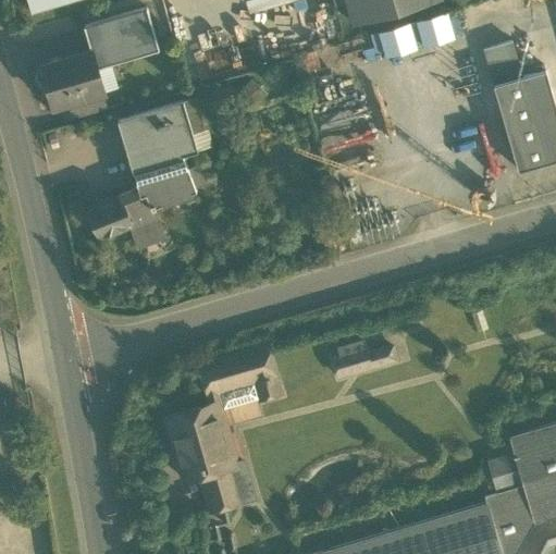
[(27,0),(32,11),(68,0),(27,0)]
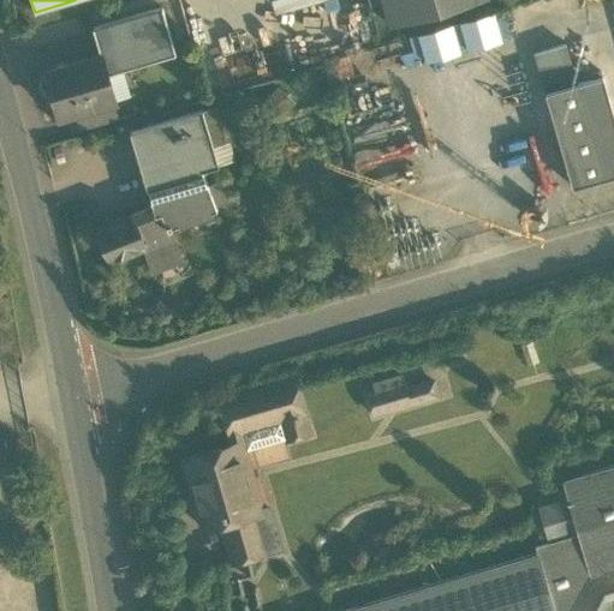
[(380,0),(388,28),(486,0),(380,0)]
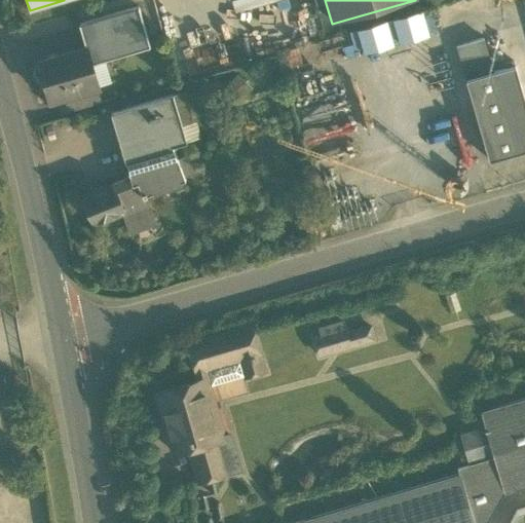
[(85,49),(89,65),(149,48),(137,8),(78,26),(85,49)]
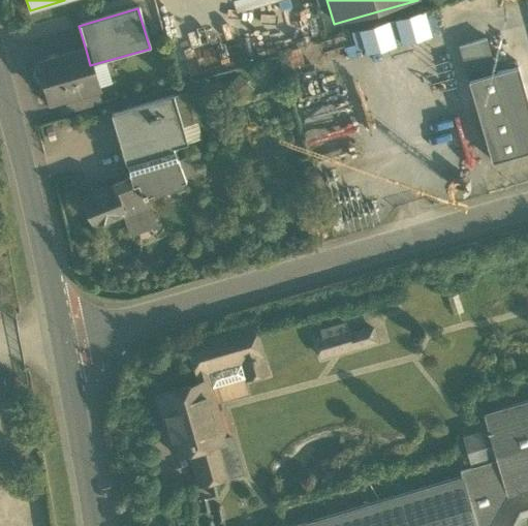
[(401,40),(432,32),(427,9),(396,18),(401,40)]
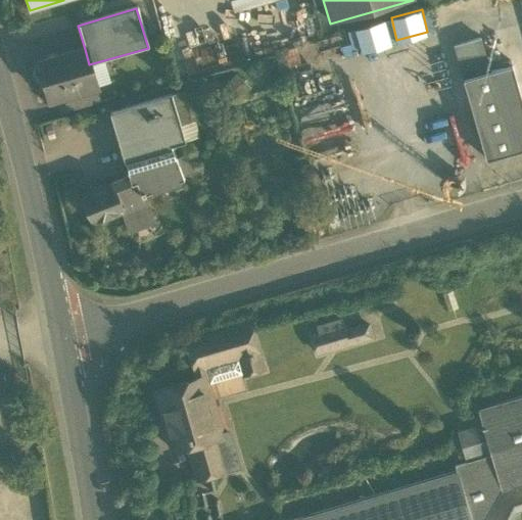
[(353,29),(359,48),(385,42),(380,21),(353,29)]
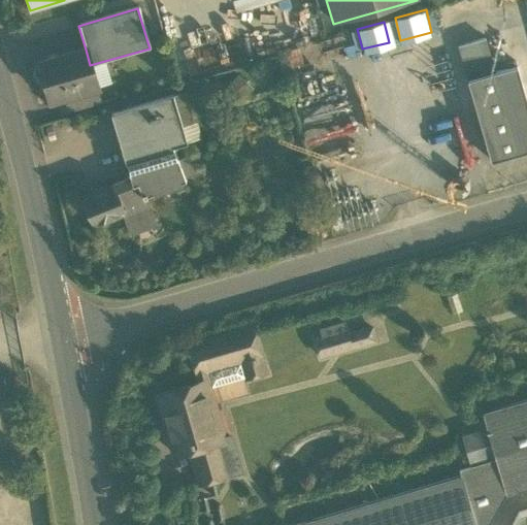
[(458,48),(467,81),(493,74),(484,40),(458,48)]
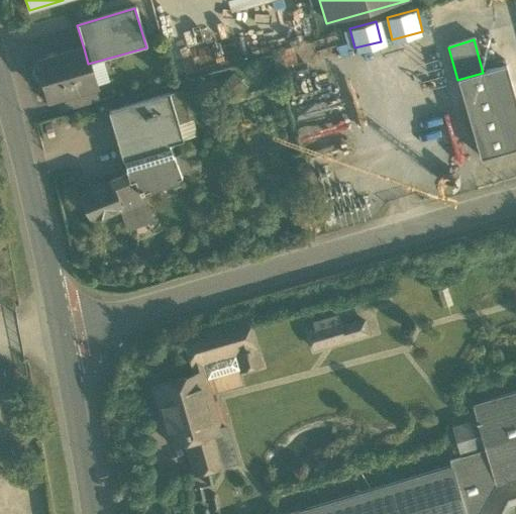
[(37,63),(48,101),(57,99),(91,89),(95,88),(88,64),(84,48),(37,63)]
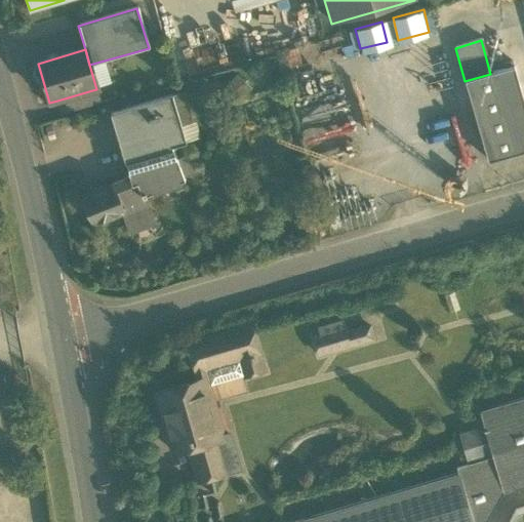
[(464,82),(487,162),(523,151),(523,107),(513,68),(490,74),(465,81),(464,82)]
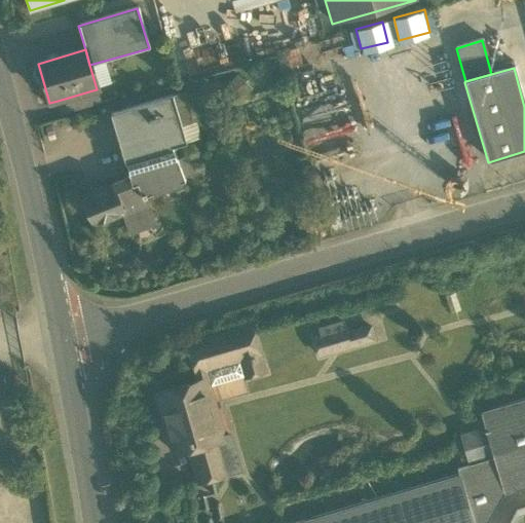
[(58,101),(62,116),(98,105),(92,90),(58,101)]
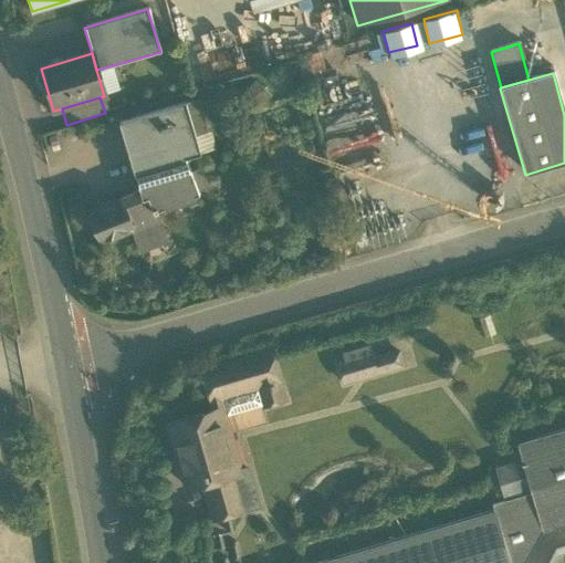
[(118,124),(133,174),(184,159),(185,159),(199,155),(185,104),(118,124)]
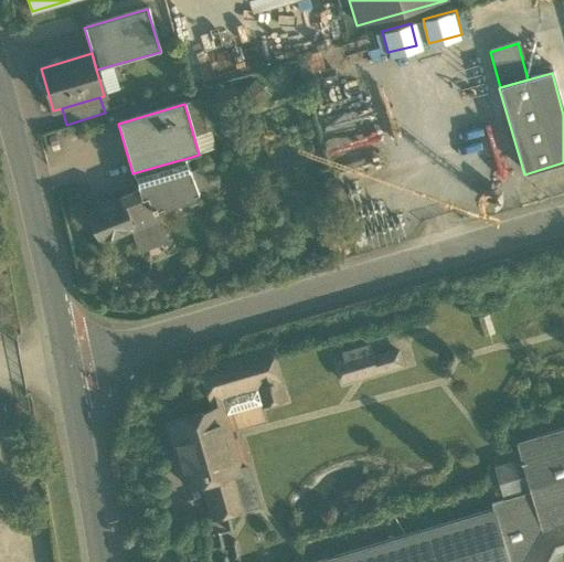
[(190,175),(184,159),(183,159),(132,173),(140,193),(146,192),(190,175)]
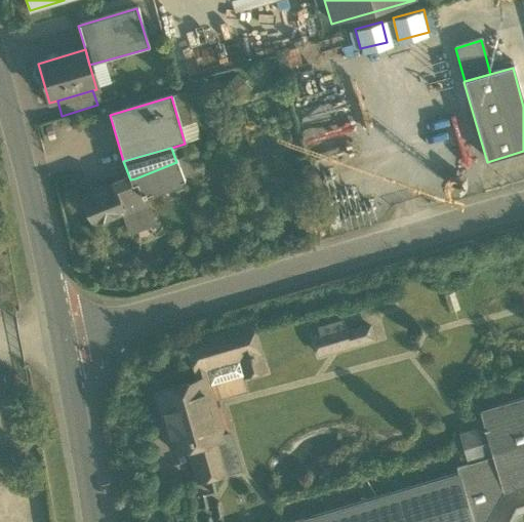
[(184,182),(176,162),(135,178),(143,197),(184,182)]
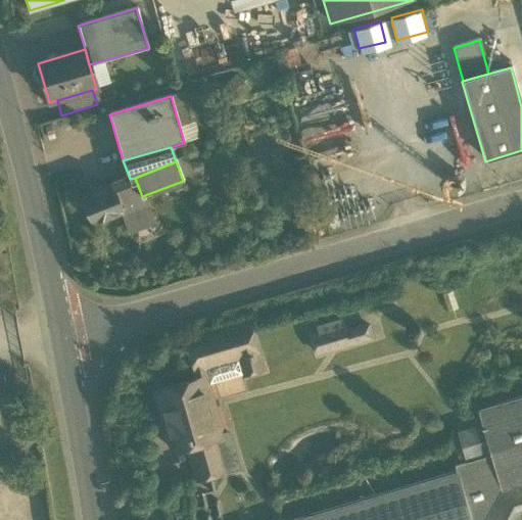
[(130,179),(111,186),(123,214),(145,204),(142,196),(135,178),(130,179)]
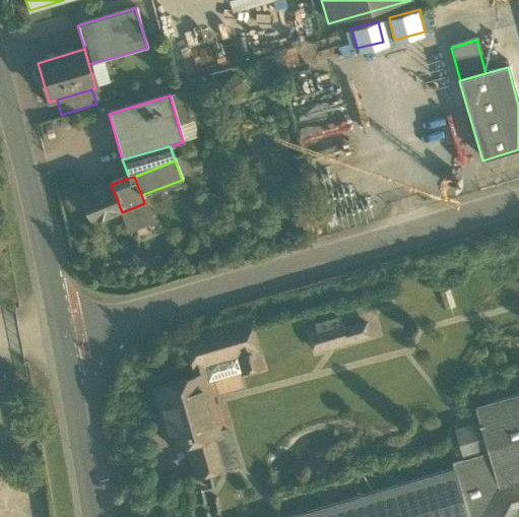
[(121,213),(122,212),(111,185),(81,196),(91,224),(121,213)]
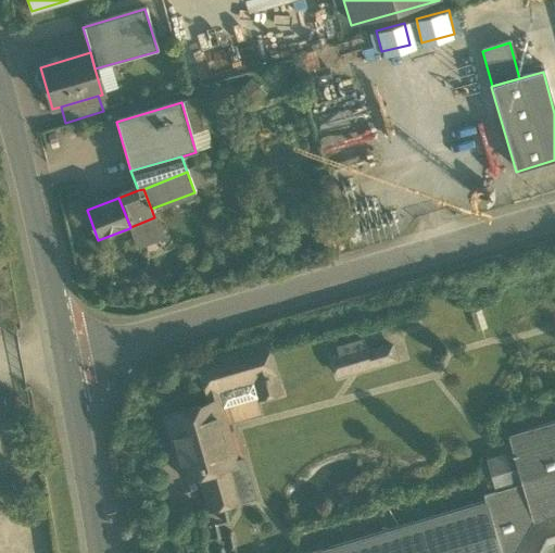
[(158,226),(154,217),(130,227),(129,228),(133,236),(158,226)]
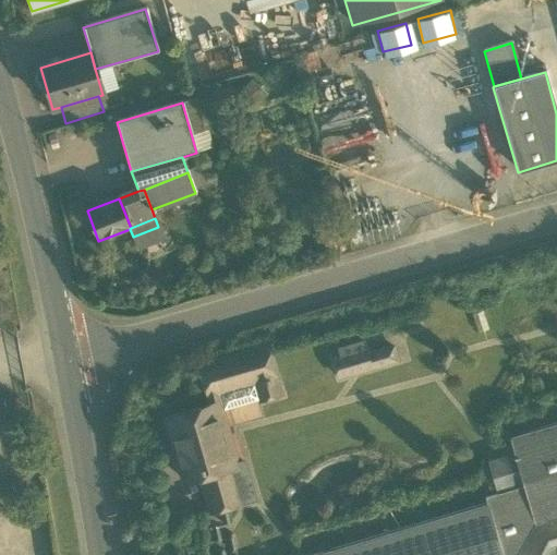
[(338,378),(341,379),(347,377),(349,375),(361,372),(362,373),(366,372),(367,370),(368,370),(371,371),(375,370),(376,368),(383,365),(386,366),(391,364),(394,362),(396,362),(391,349),(366,357),(363,344),(337,351),(339,359),(331,362),(337,378),(338,378)]
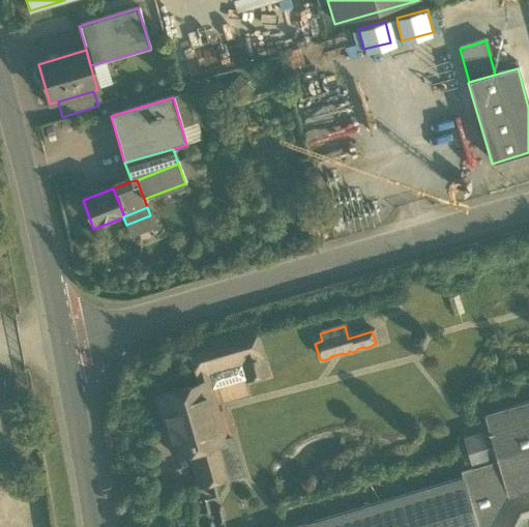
[(188,349),(197,376),(242,362),(243,368),(260,363),(259,357),(252,331),(188,349)]
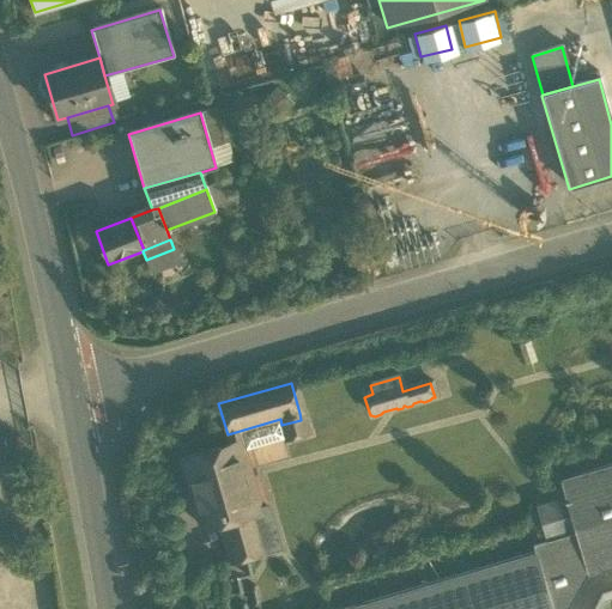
[(228,434),(231,445),(232,445),(237,462),(247,460),(244,451),(286,439),(286,440),(306,434),(301,420),(282,425),(280,419),(228,434)]
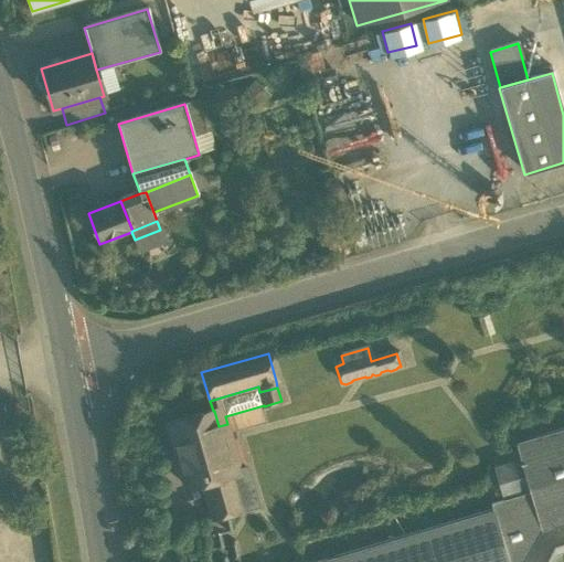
[(220,428),(219,426),(214,411),(213,411),(167,424),(172,443),(176,442),(182,463),(179,464),(185,489),(202,484),(233,475),(233,474),(226,451),(221,453),(214,431),(220,428)]
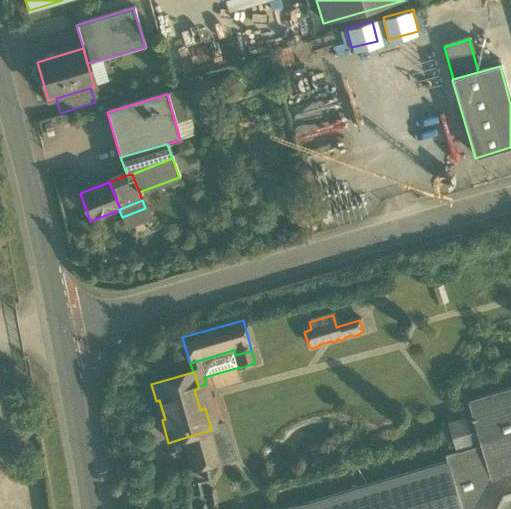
[(205,408),(199,388),(194,390),(200,410),(205,408)]
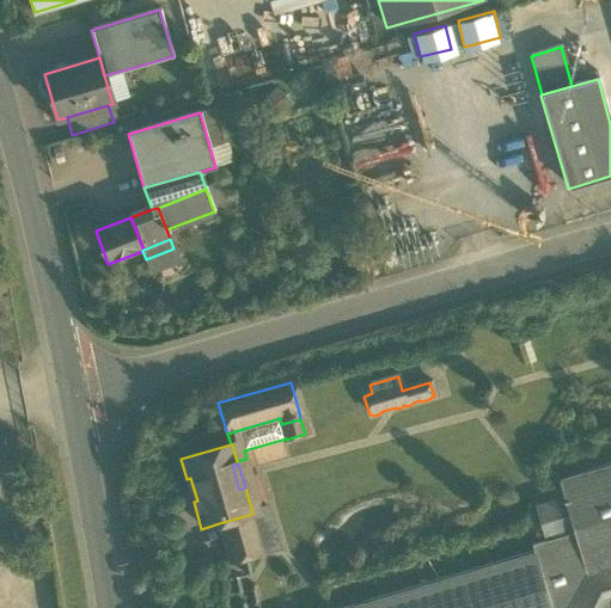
[(531,546),(533,554),(549,607),(566,607),(585,576),(610,567),(610,466),(557,483),(573,534),(531,546)]
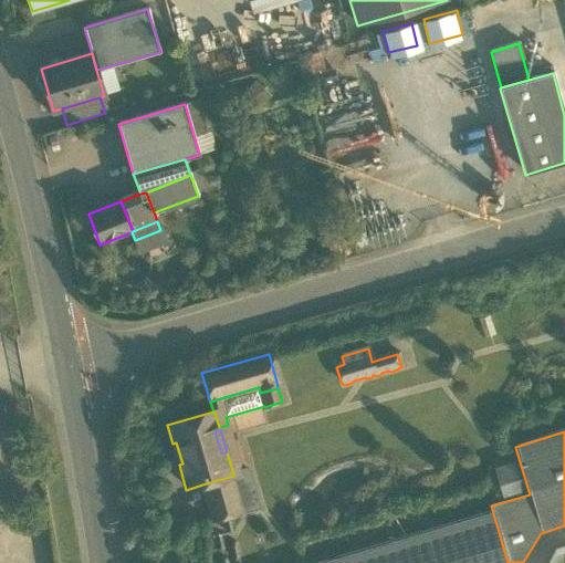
[(176,442),(173,444),(179,465),(182,464),(176,442)]
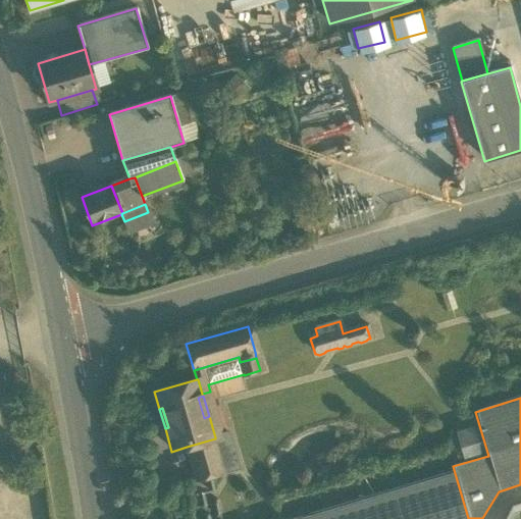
[(187,447),(196,479),(237,468),(226,433),(215,437),(215,438),(187,447)]
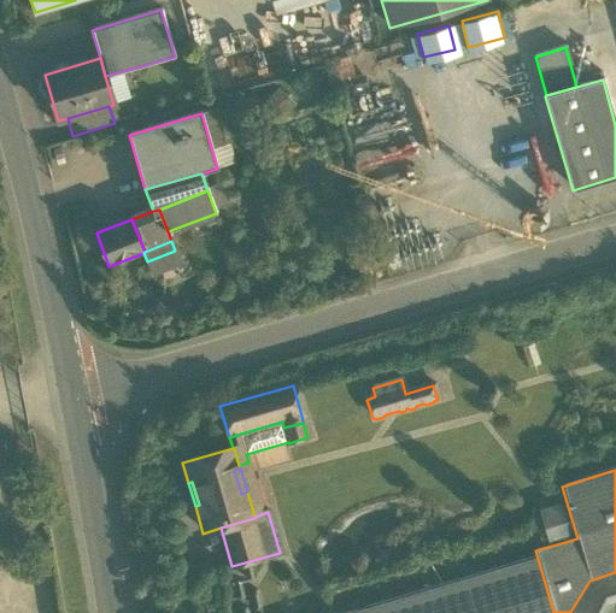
[(553,612),(538,559),(355,612),(553,612)]
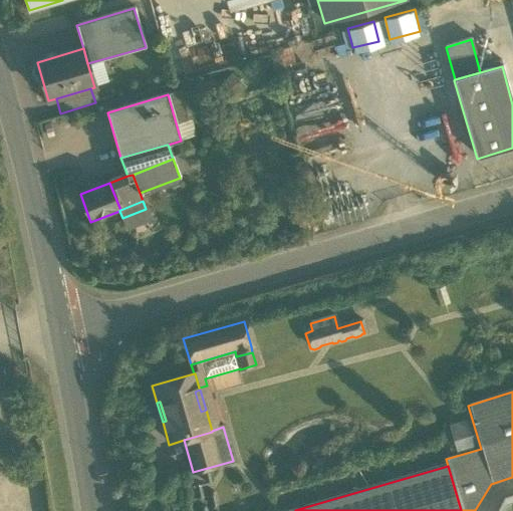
[(512,510),(512,499),(503,502),(499,510),(512,510)]
